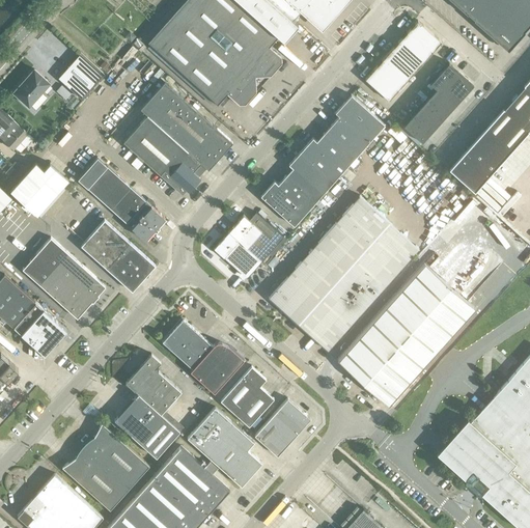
[(186,0),(147,44),(217,106),(226,95),(239,106),(244,106),(258,89),(258,84),(261,81),(267,81),(281,64),(280,59),(269,48),(278,37),(235,0),(186,0)]
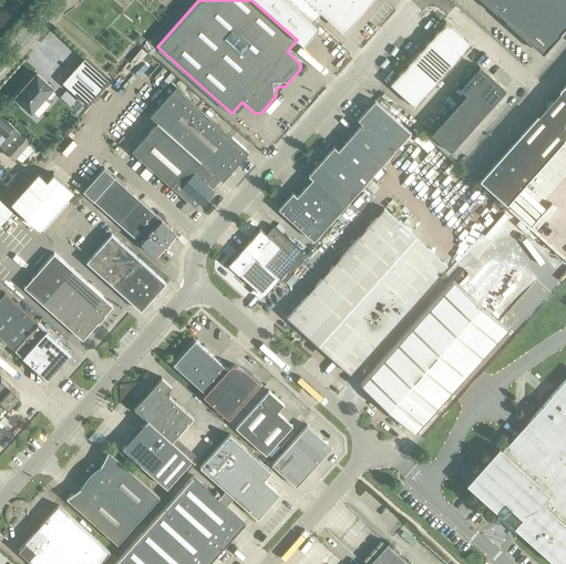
[(251,0),(297,40),(302,45),(317,28),(311,23),(321,12),(327,17),(340,29),(341,29),(367,0),(251,0)]
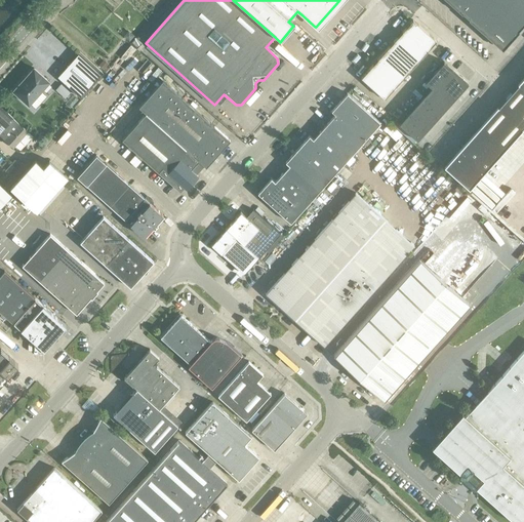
[(523,25),(523,0),(444,0),(501,51),(523,25)]
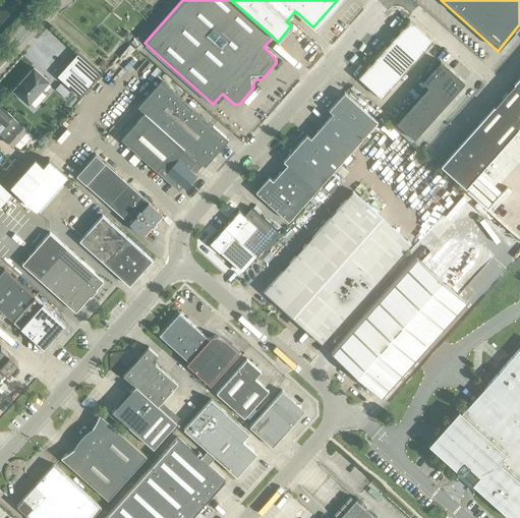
[(409,22),(380,55),(357,79),(381,100),(432,43),(409,22)]
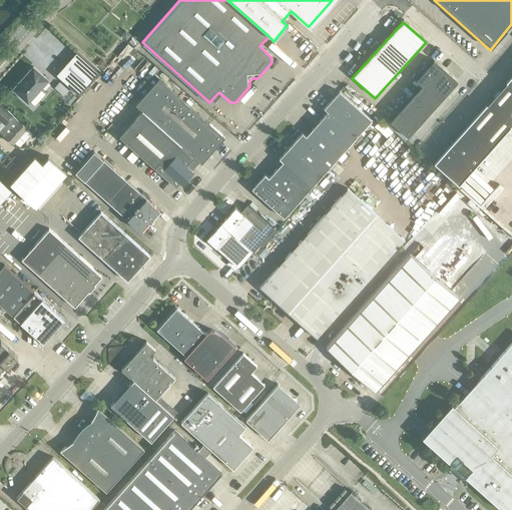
[(75,54),(55,77),(78,97),(98,75),(75,54)]
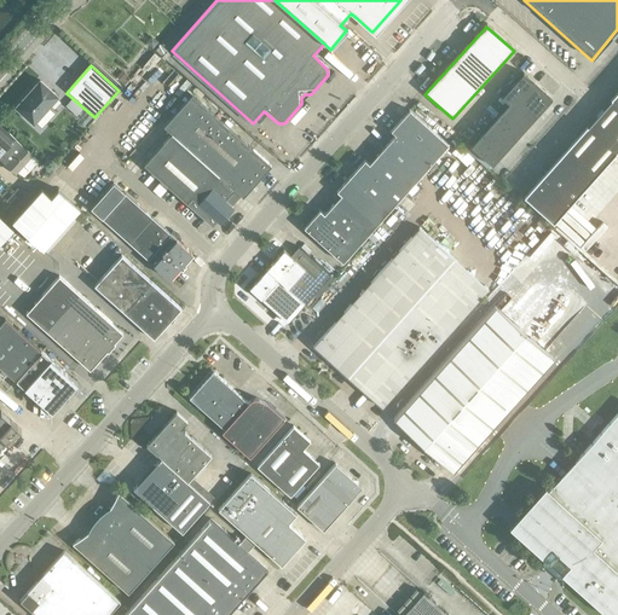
[(146,81),(156,90),(167,76),(156,68),(146,81)]
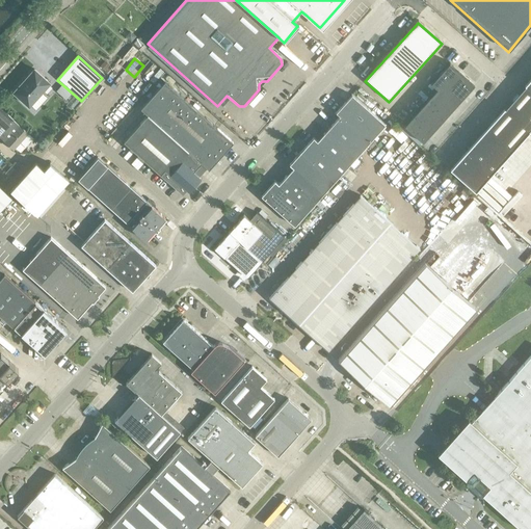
[(448,64),(429,85),(435,90),(403,127),(422,143),(424,141),(423,140),(472,87),(451,69),(452,68),(448,64)]
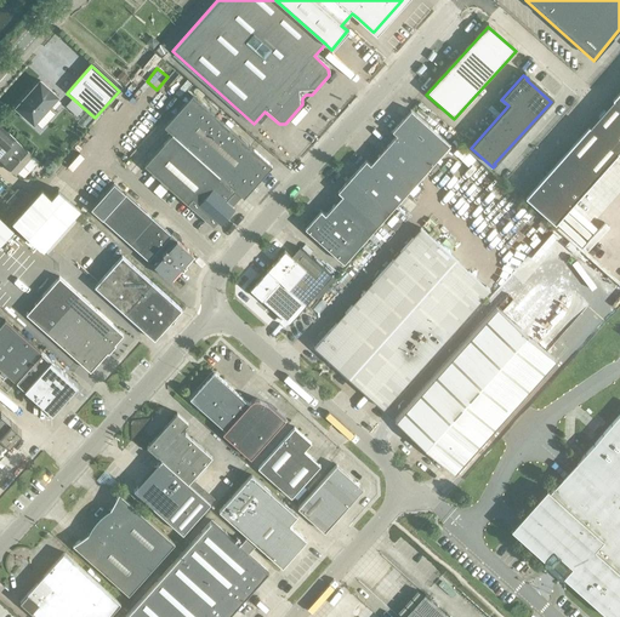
[(57,100),(39,84),(15,110),(33,126),(34,125),(41,132),(55,118),(47,110),(57,100)]
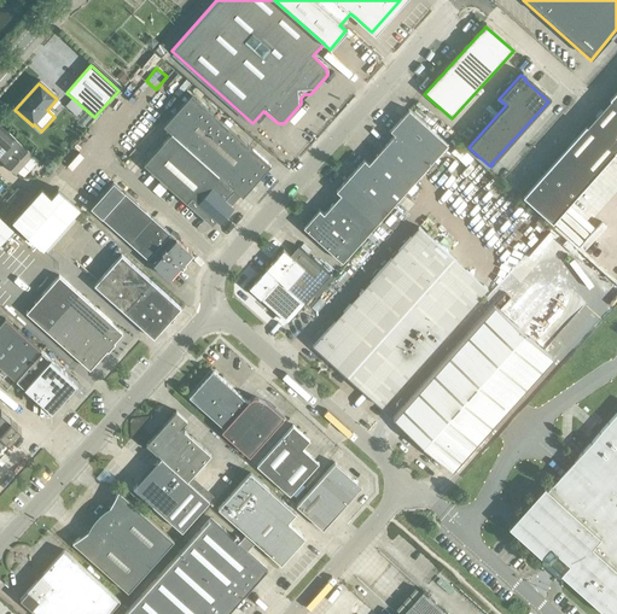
[(551,223),(616,148),(616,93),(523,199),(551,223)]
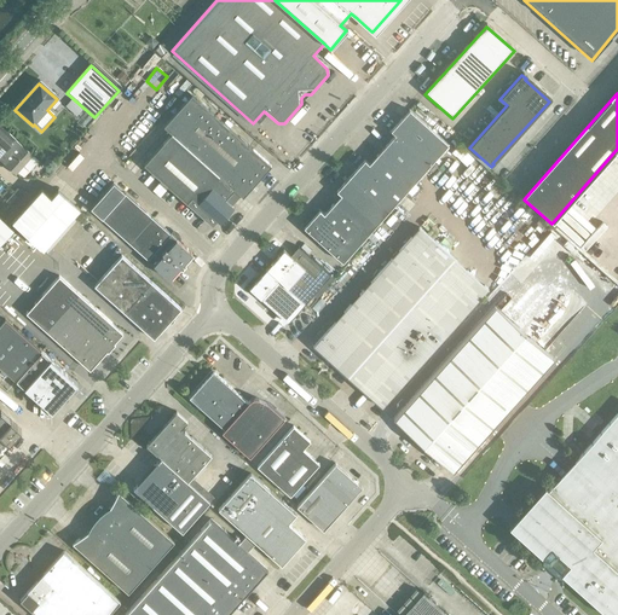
[(161,129),(162,129),(169,135),(142,167),(204,222),(206,221),(213,220),(219,226),(234,209),(225,202),(234,192),(240,197),(242,195),(247,195),(270,168),(190,97),(161,129)]
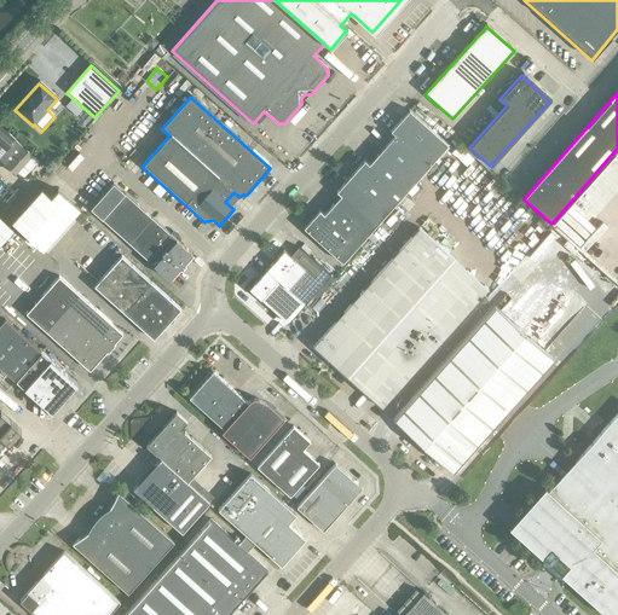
[(65,106),(76,116),(82,110),(71,100),(65,106)]
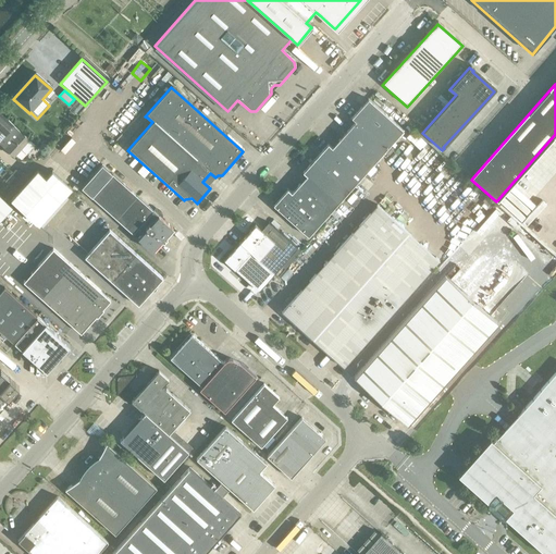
[(307,238),(318,226),(403,133),(368,101),(350,120),(355,124),(331,150),(328,147),(301,174),(306,179),(291,195),(286,192),(272,208),(307,238)]
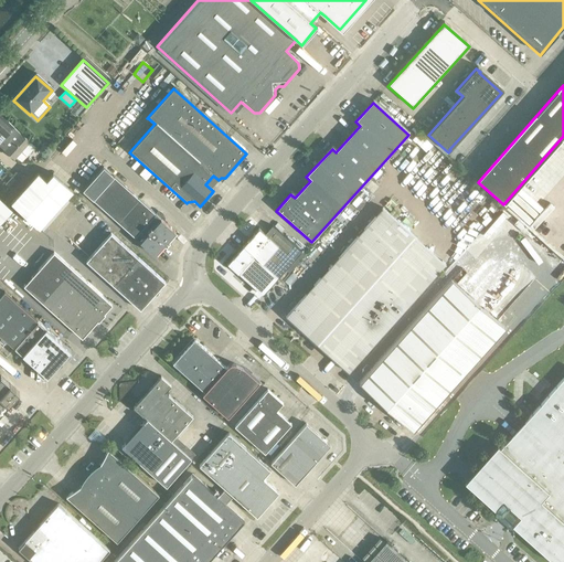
[(0,138),(1,138),(3,140),(0,144),(0,149),(3,154),(13,163),(29,145),(13,130),(0,118),(0,138)]
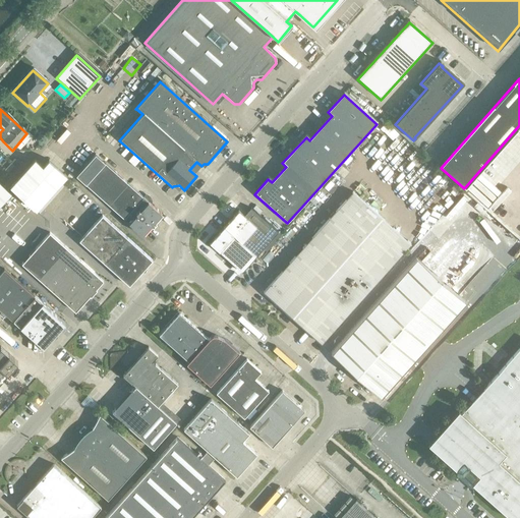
[(161,215),(148,204),(150,202),(145,196),(142,198),(95,156),(75,178),(141,237),(161,215)]
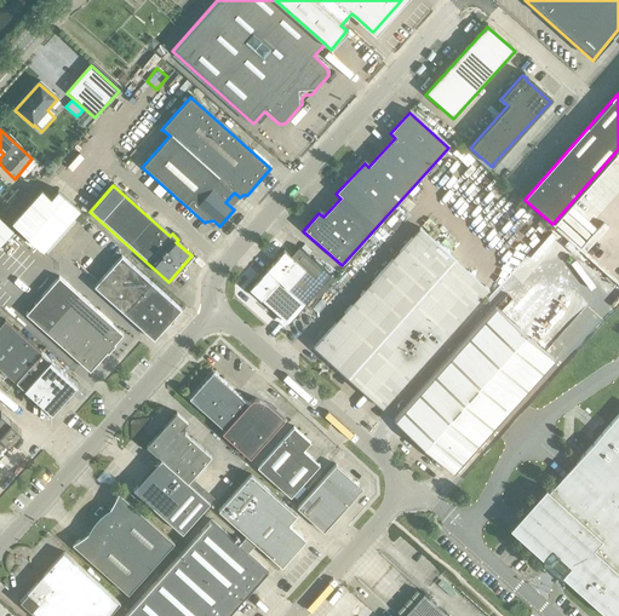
[(601,190),(588,203),(599,213),(611,200),(601,190)]
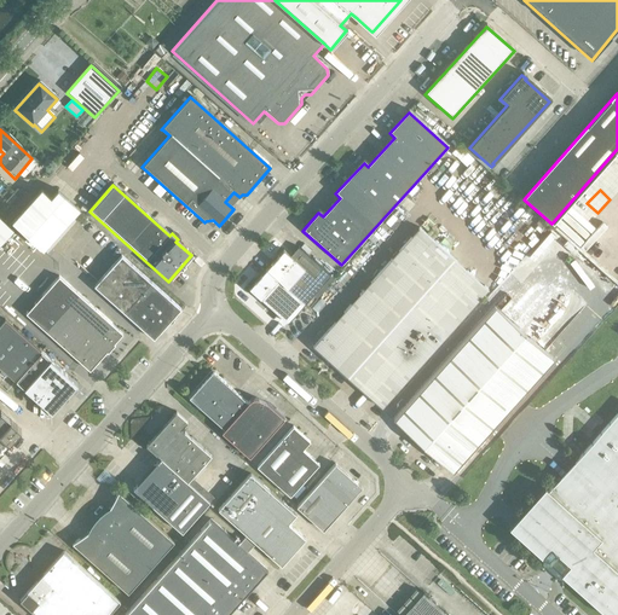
[(42,254),(79,213),(57,193),(50,202),(40,193),(11,226),(42,254)]
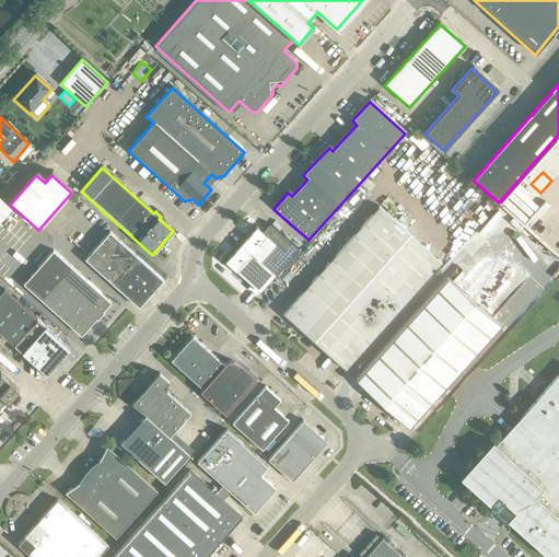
[(0,224),(12,212),(0,200),(0,224)]
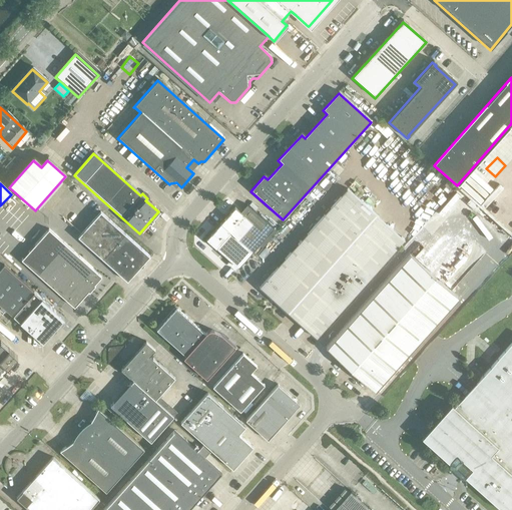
[(347,190),(288,257),(258,290),(315,342),(390,257),(404,241),(347,190)]
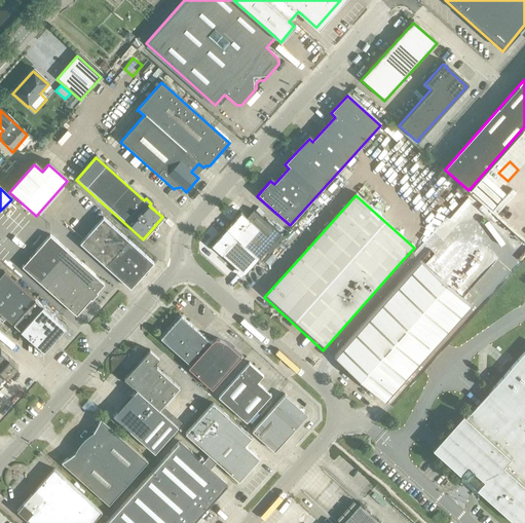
[(240,215),(225,232),(258,262),(280,236),(251,211),(245,218),(240,215)]
